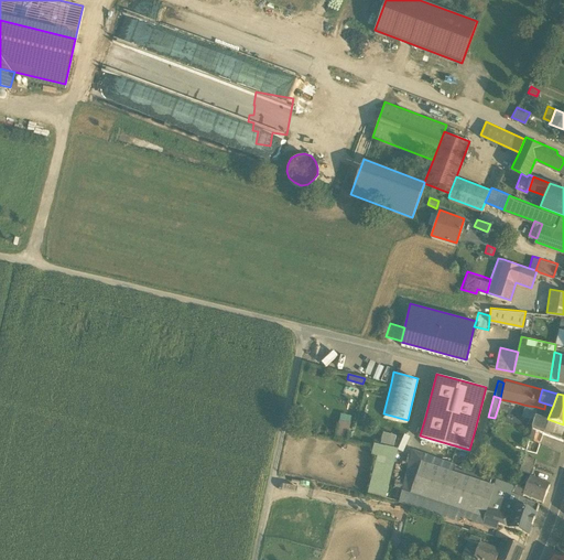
[(521,415),(534,418),(535,413),(537,407),(529,406),(523,405),(521,415)]
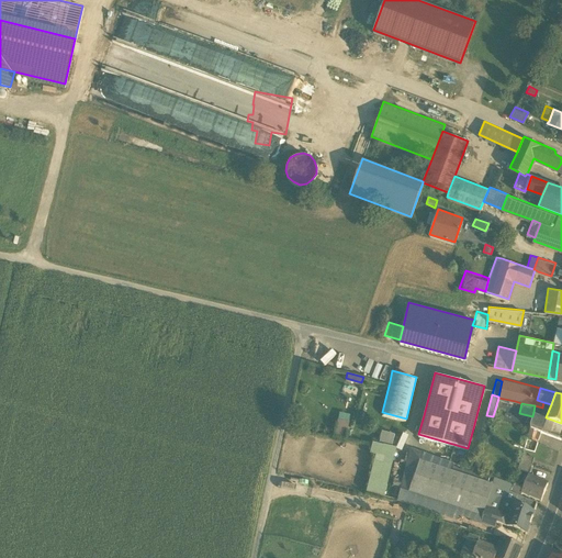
[(534,412),(540,415),(542,408),(535,405),(534,412)]
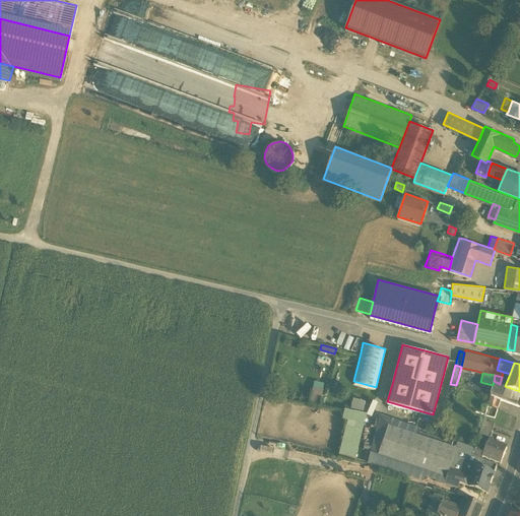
[(320,404),(325,381),(314,379),(309,402),(320,404)]
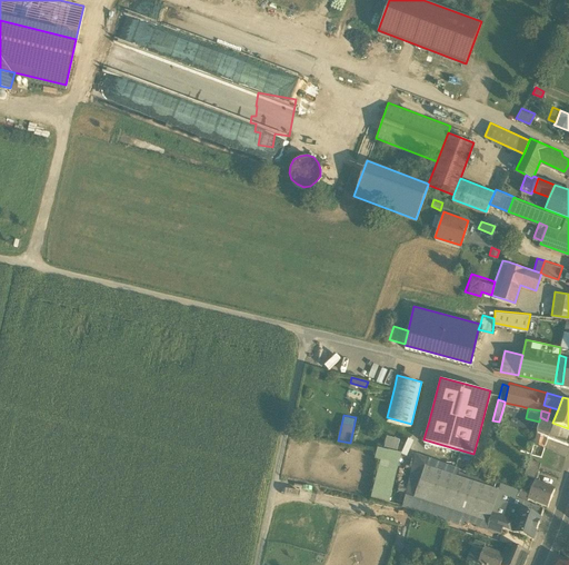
[(539,422),(536,429),(548,434),(568,442),(568,428),(552,423),(547,420),(540,417),(539,422)]
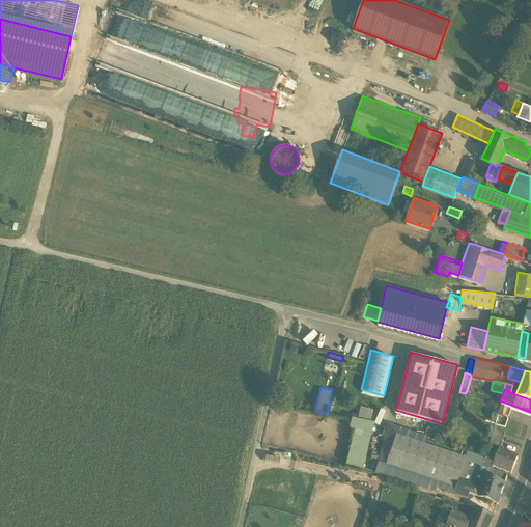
[(507,415),(511,405),(500,400),(498,412),(507,415)]
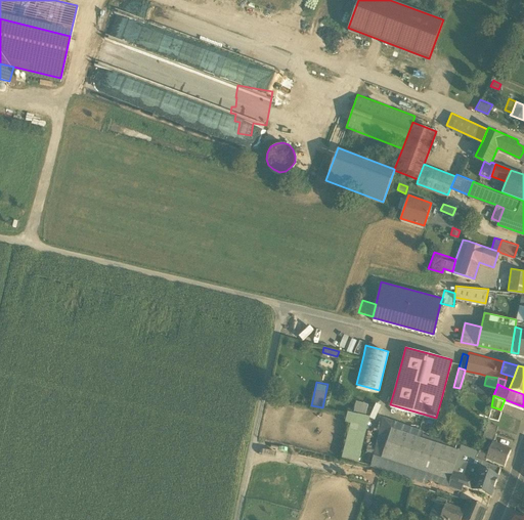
[(368,402),(356,400),(353,412),(365,415),(368,402)]
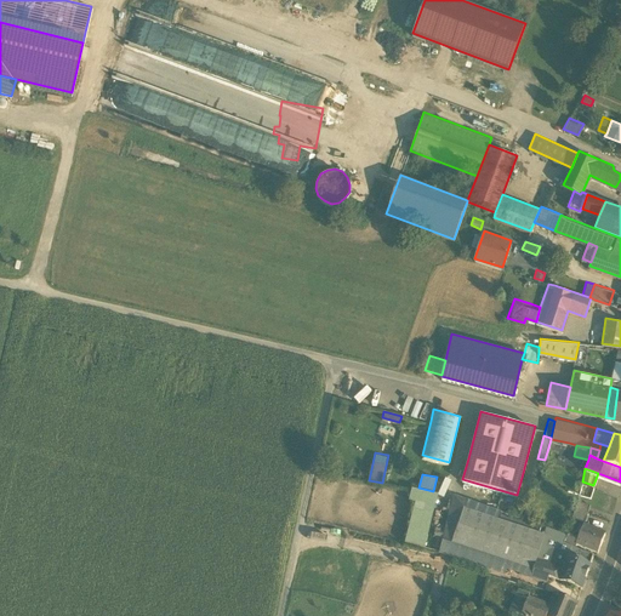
[(414,500),(405,537),(426,542),(437,494),(410,489),(408,498),(414,500)]
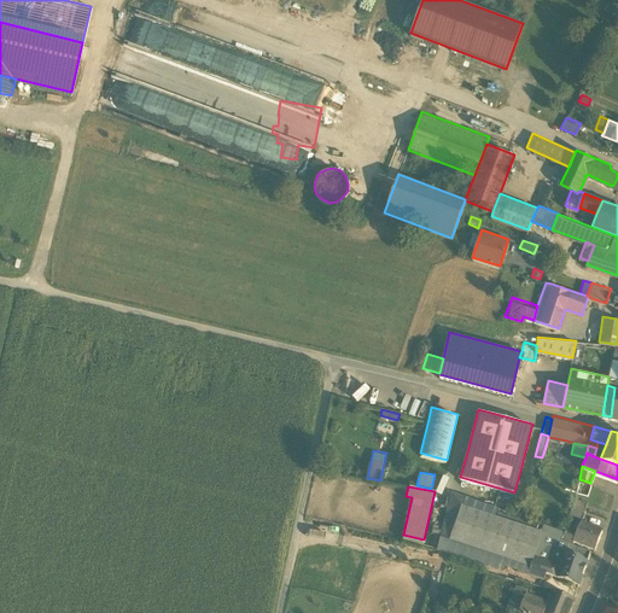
[(441,535),(449,538),(461,503),(464,495),(452,490),(449,496),(441,531),(441,535)]
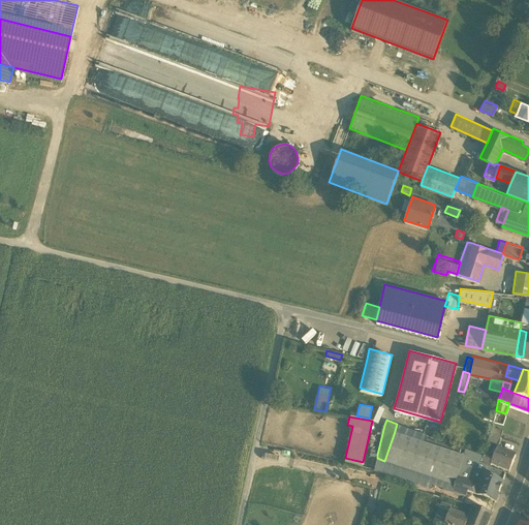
[(397,424),(395,431),(425,441),(427,434),(397,424)]
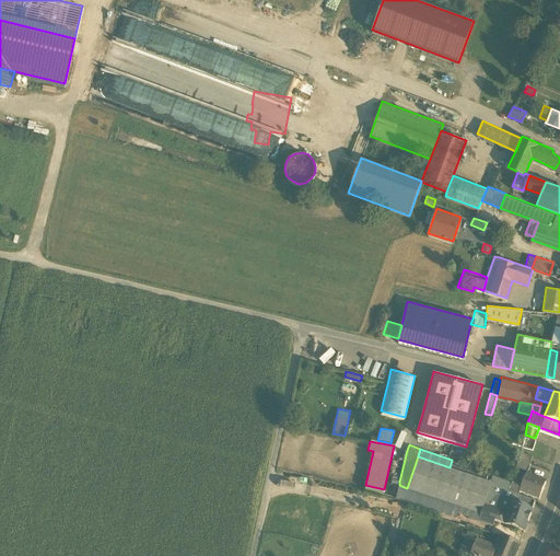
[(521,450),(518,456),(529,461),(532,453),(521,450)]
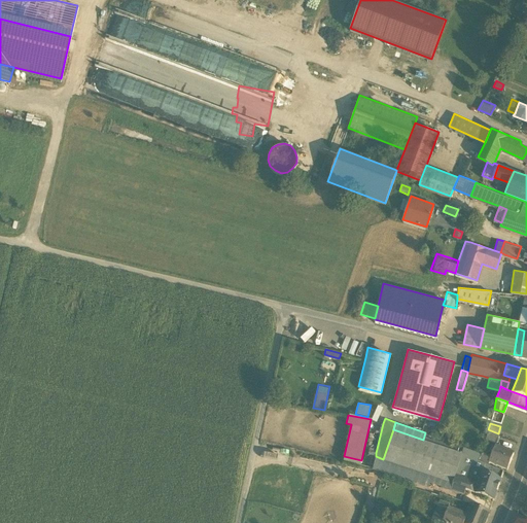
[(461,452),(423,440),(393,429),(383,459),(452,482),(456,473),(460,462),(458,461),(461,452)]
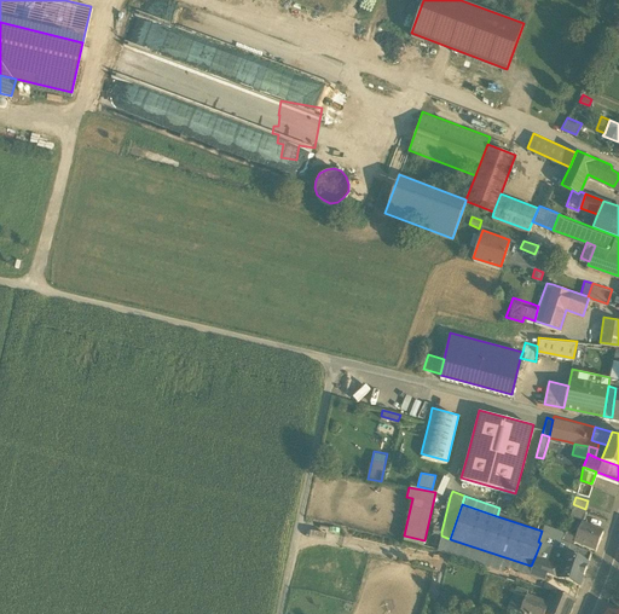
[(584,516),(585,509),(573,504),(571,511),(584,516)]
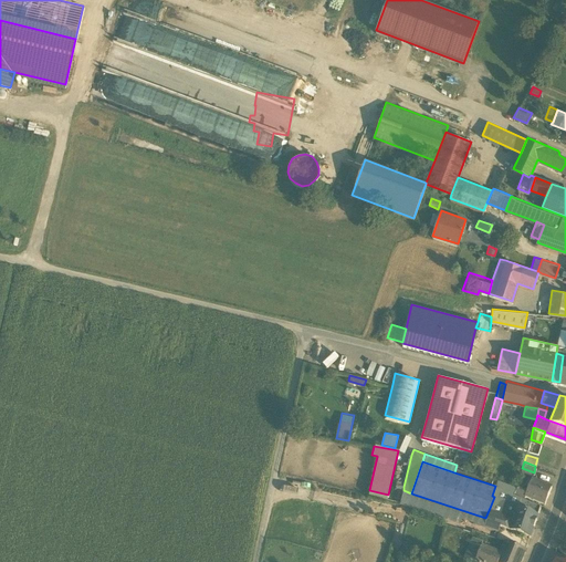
[(525,492),(544,500),(551,484),(532,476),(527,487),(525,492)]
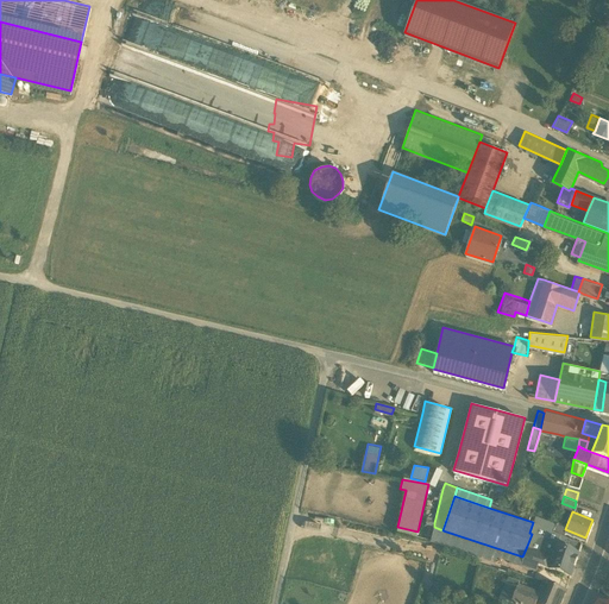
[(529,533),(532,534),(550,539),(552,532),(559,535),(560,533),(553,529),(556,522),(535,515),(533,522),(529,533)]
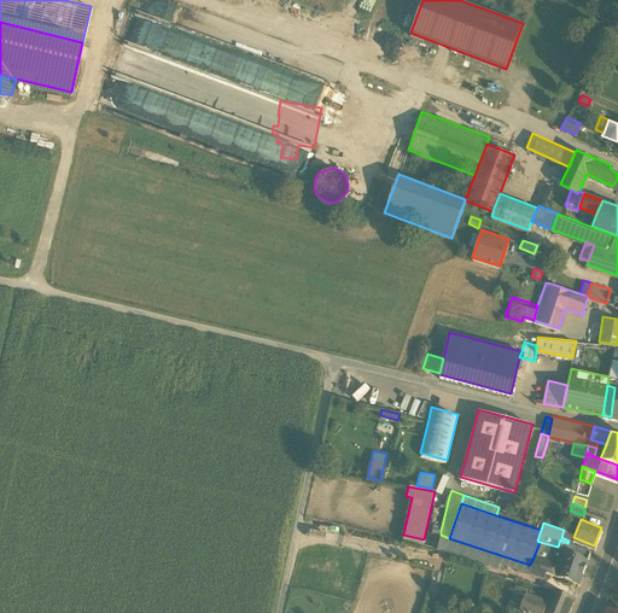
[(569,541),(572,542),(573,538),(573,537),(576,531),(565,526),(564,530),(561,537),(569,541)]
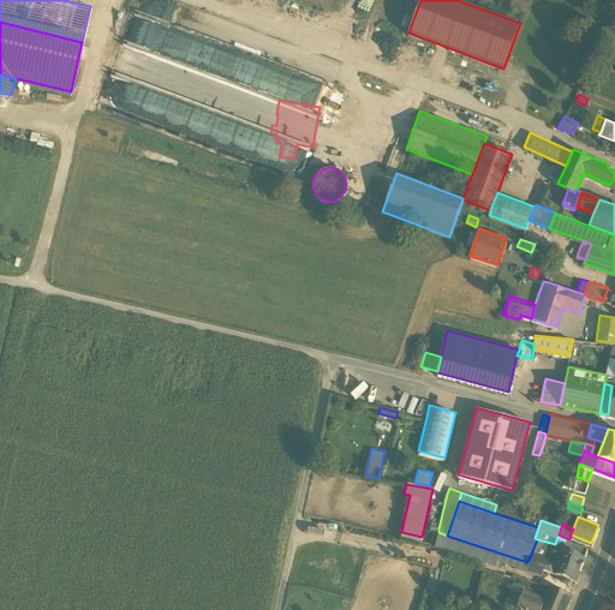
[(501,561),(526,569),(527,562),(447,536),(439,532),(436,539),(435,544),(499,564),(501,561)]
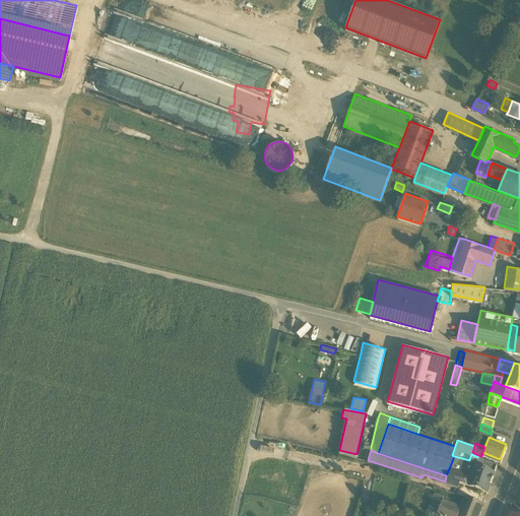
[(478,455),(477,457),(471,454),(469,460),(465,471),(462,470),(459,480),(486,490),(497,463),(481,456),(478,455)]
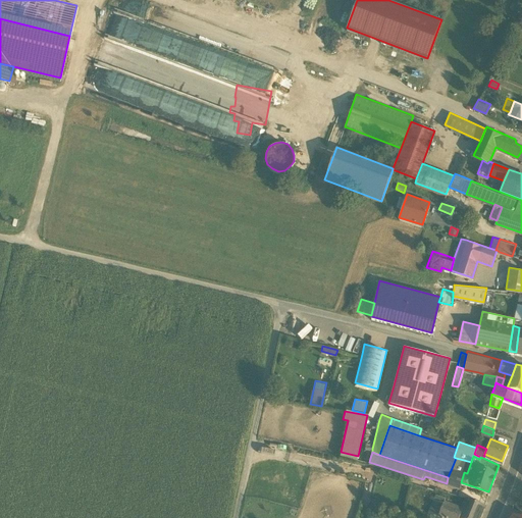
[(467,473),(471,462),(456,458),(452,468),(464,472),(467,473)]
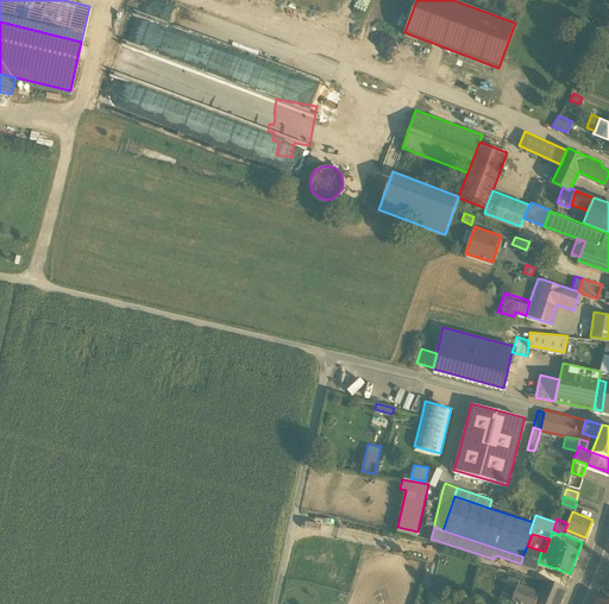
[(538,562),(541,551),(527,546),(522,557),(521,564),(535,568),(538,562)]
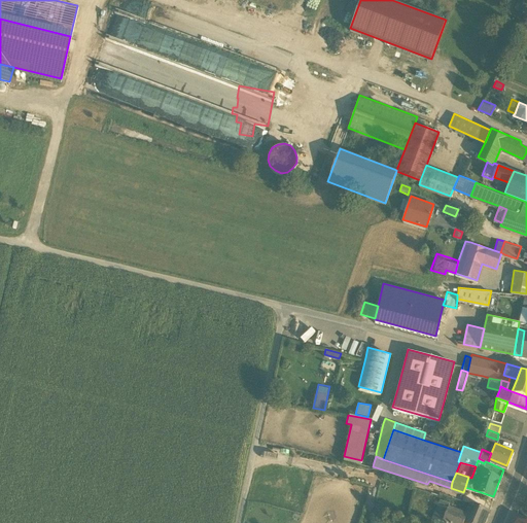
[(440,497),(437,502),(447,507),(449,501),(440,497)]
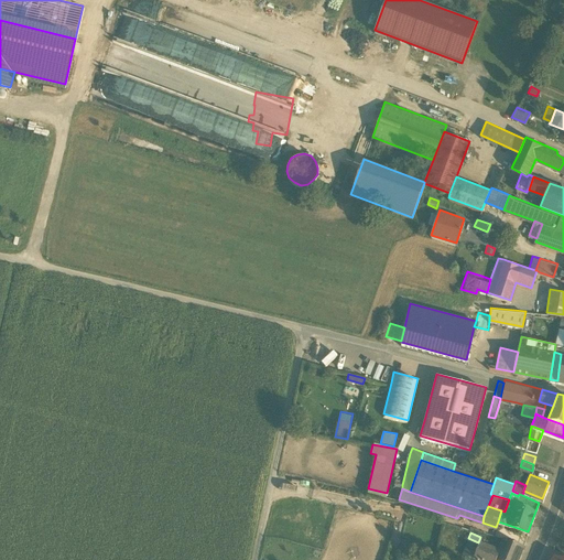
[(496,558),(499,559),(517,559),(523,546),(503,537),(498,550),(495,558),(496,558)]
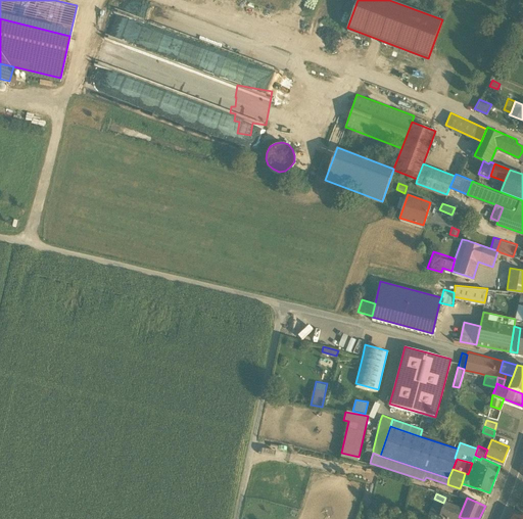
[(439,515),(443,503),(434,499),(429,512),(439,515)]
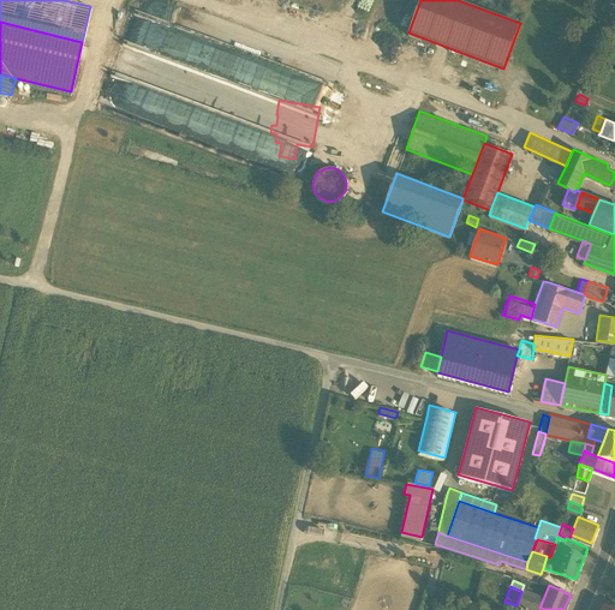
[(543,599),(521,591),(517,605),(526,609),(539,609),(541,608),(539,608),(543,599)]
